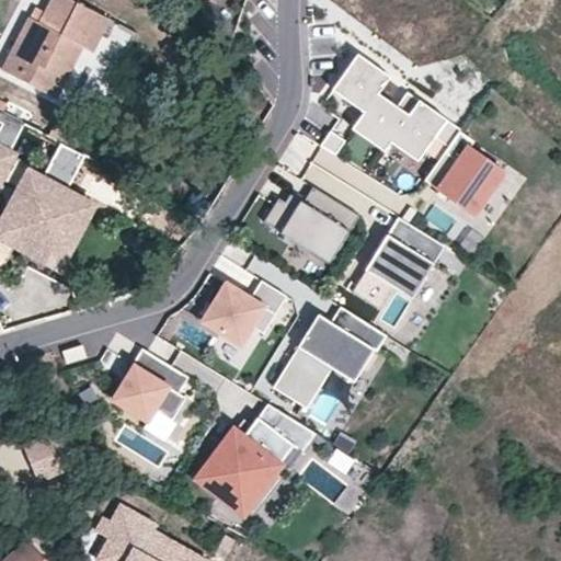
[(47,0),(42,11),(37,21),(26,15),(0,68),(0,69),(29,83),(37,67),(60,78),(77,44),(88,49),(104,16),(70,0),(47,0)]
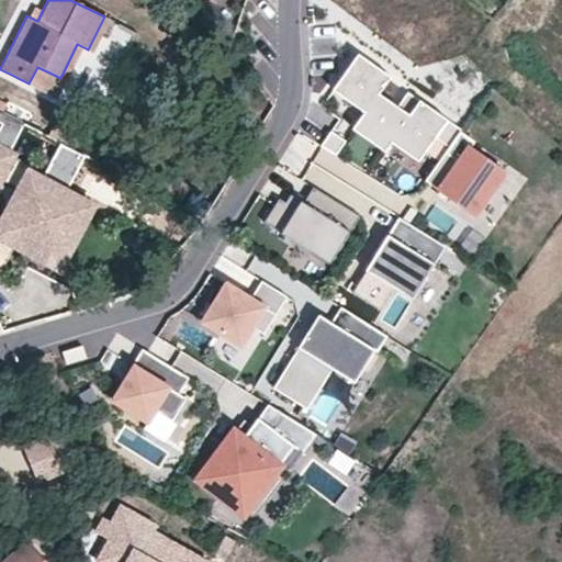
[(32,6),(26,15),(37,21),(42,11),(32,6)]
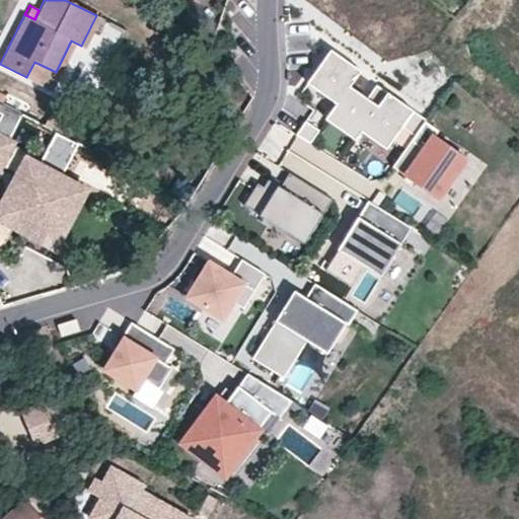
[(415,138),(425,123),(427,122),(377,86),(367,100),(351,88),(361,73),(331,52),(308,85),(337,105),(326,121),(356,142),(362,134),(387,151),(402,129),(415,138)]
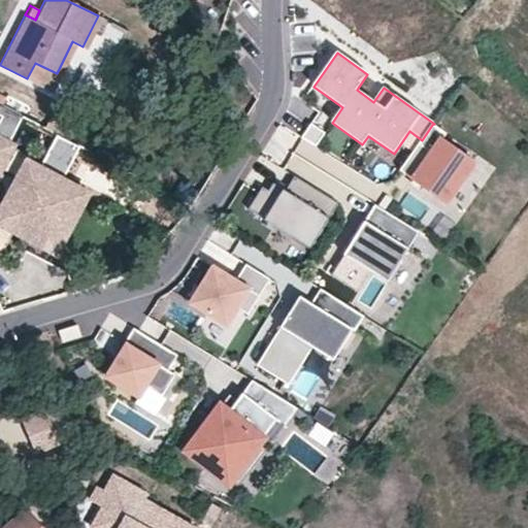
[(35,63),(27,78),(48,90),(57,73),(35,63)]
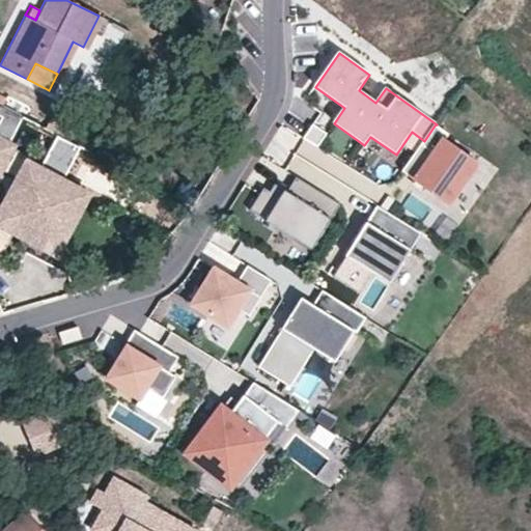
[(0,133),(11,137),(18,119),(0,112),(0,133)]
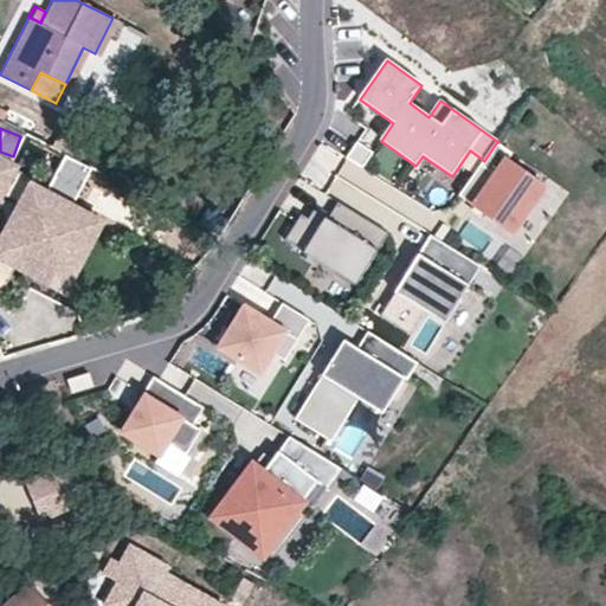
[(355,142),(345,159),(362,169),(373,153),(355,142)]
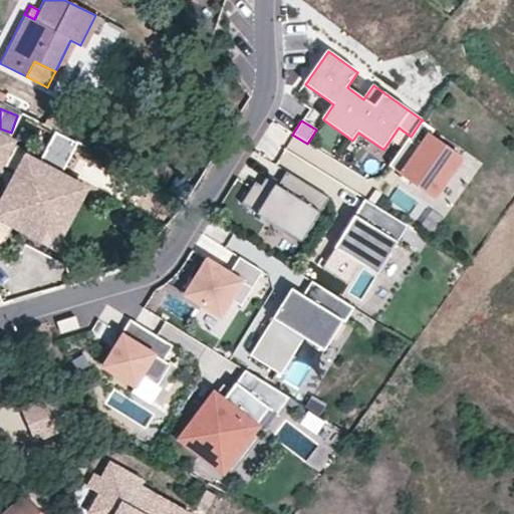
[(462,159),(431,137),(434,132),(421,121),(411,137),(390,167),(434,198),(462,159)]
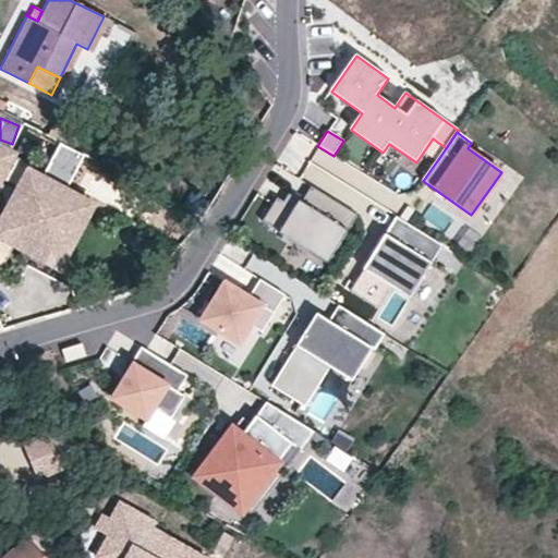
[(0,256),(11,237),(35,250),(68,191),(44,178),(33,171),(36,166),(0,145),(0,178),(1,177),(22,187),(5,217),(0,213),(0,256)]
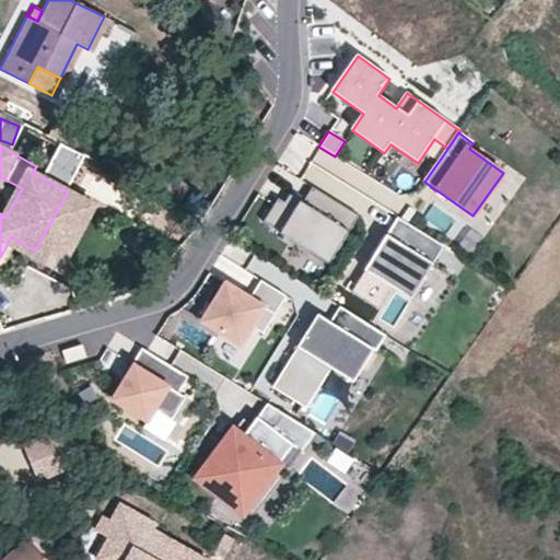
[(62,146),(44,178),(68,191),(85,156),(62,146)]
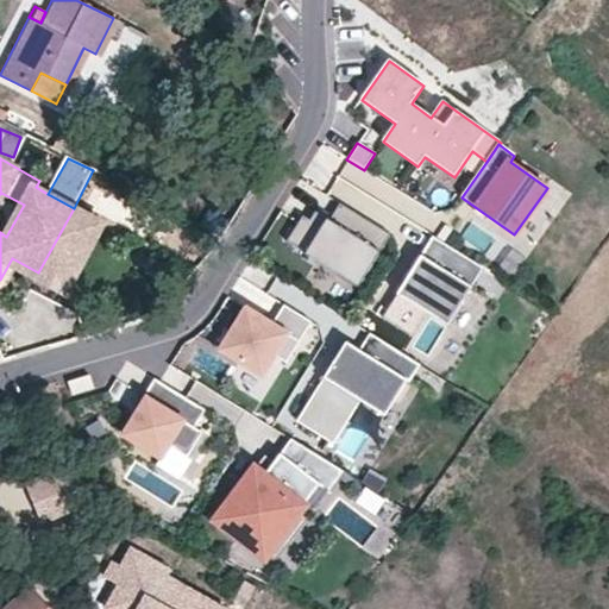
[(358,288),(390,236),(339,205),(328,221),(315,213),(309,221),(302,217),(286,243),(358,288)]
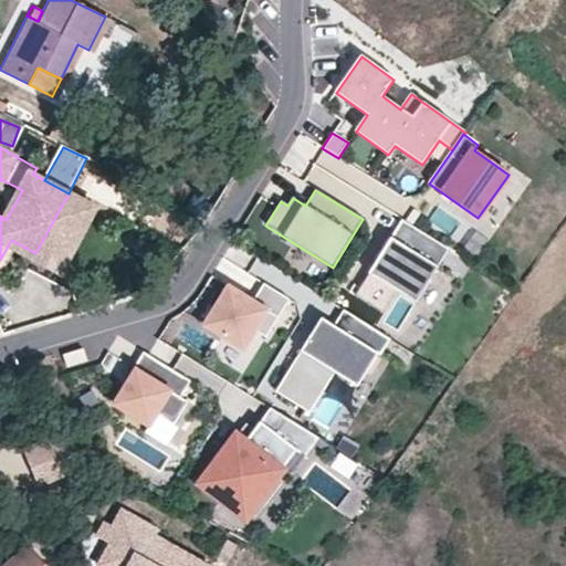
[(97,210),(69,194),(35,253),(64,270),(97,210)]
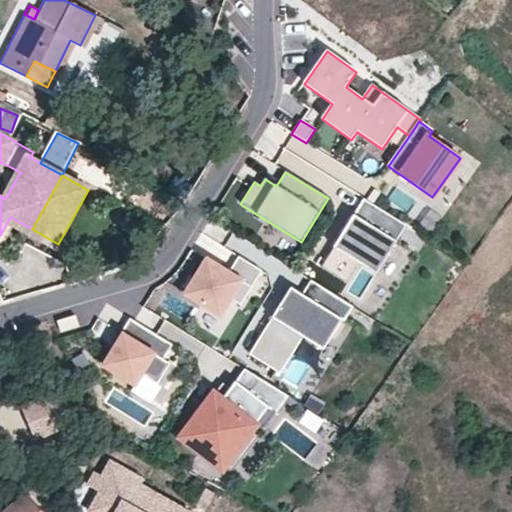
[(405,226),(363,199),(324,261),(319,258),(315,265),(346,284),(359,264),(375,274),(405,226)]
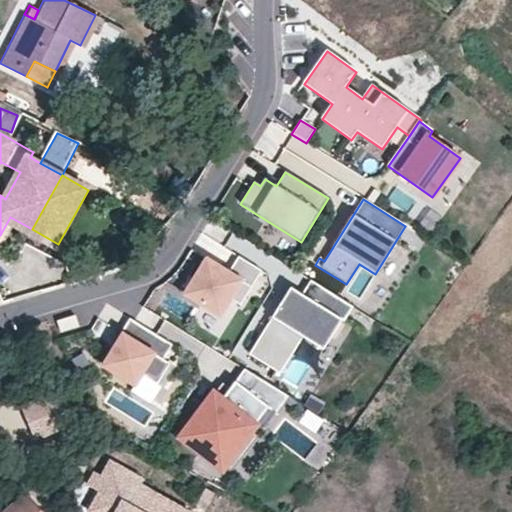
[(262,271),(239,257),(229,273),(207,259),(185,294),(220,316),(231,300),(241,306),(262,271)]
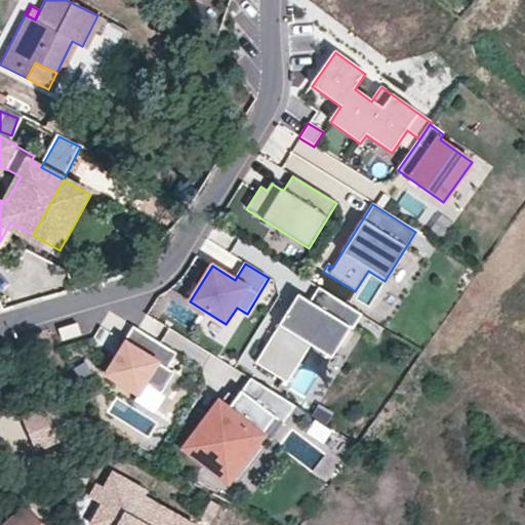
[(352,330),(361,315),(318,288),(309,303),(299,296),(289,314),(286,313),(255,364),(283,381),(307,344),(310,346),(331,359),(350,329),(352,330)]
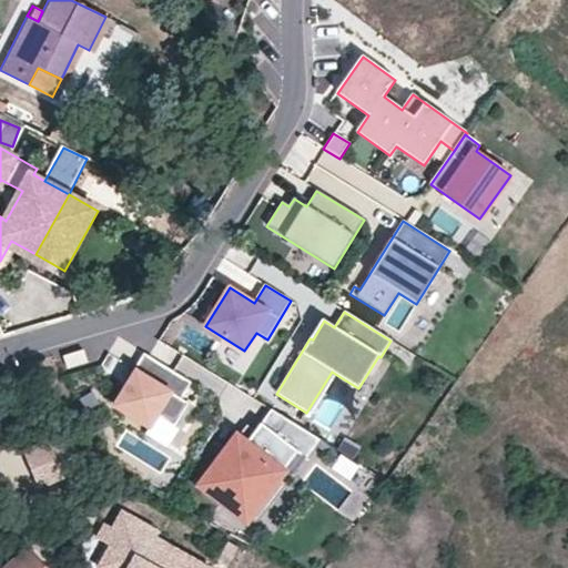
[(83,348),(62,354),(66,365),(85,359),(83,348)]
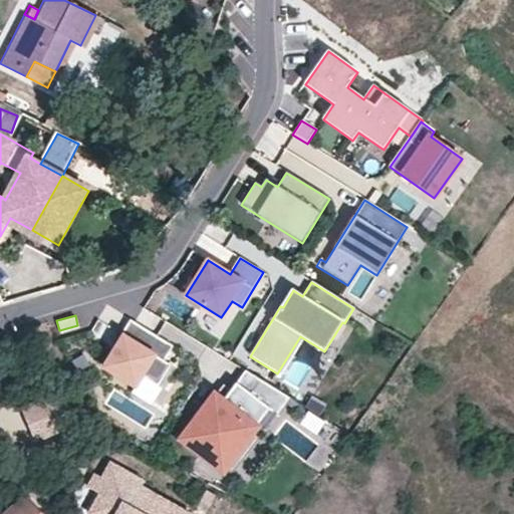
[(164,360),(173,346),(131,319),(121,334),(123,335),(103,366),(136,387),(142,375),(158,386),(171,364),(164,360)]
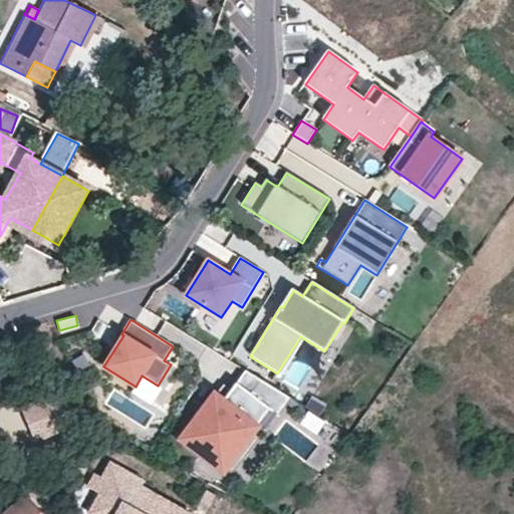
[(300,336),(277,373),(281,375),(303,338),(300,336)]
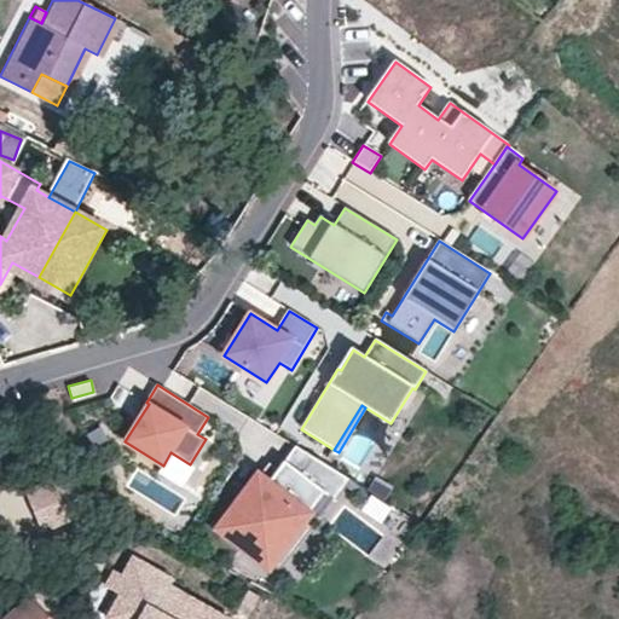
[(319,518),(348,480),(296,447),(277,472),(267,484),(259,478),(217,533),(239,551),(243,547),(267,566),(271,561),(281,568),(311,528),(301,521),(306,516),(310,519),(319,518)]
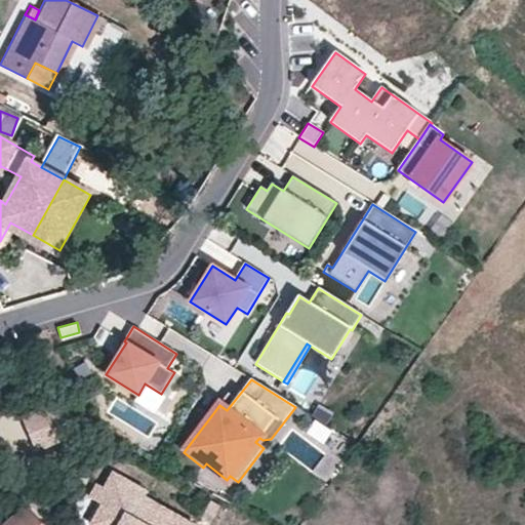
[(227,410),(235,400),(228,394),(219,405),(227,410)]
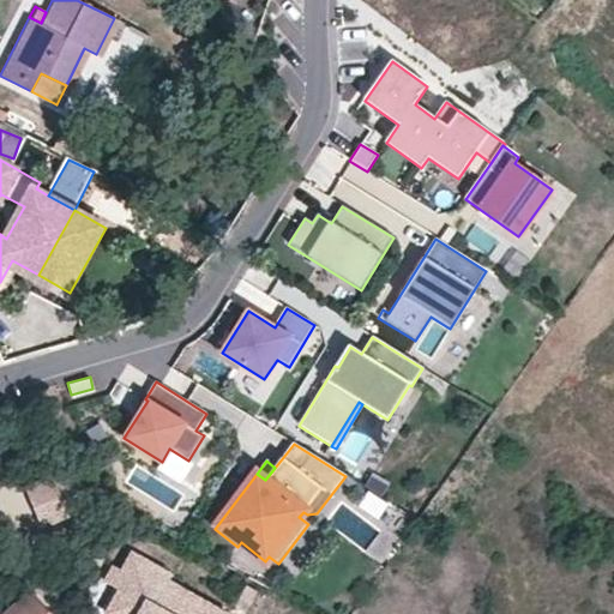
[(40,531),(89,513),(74,474),(26,492),(40,531)]
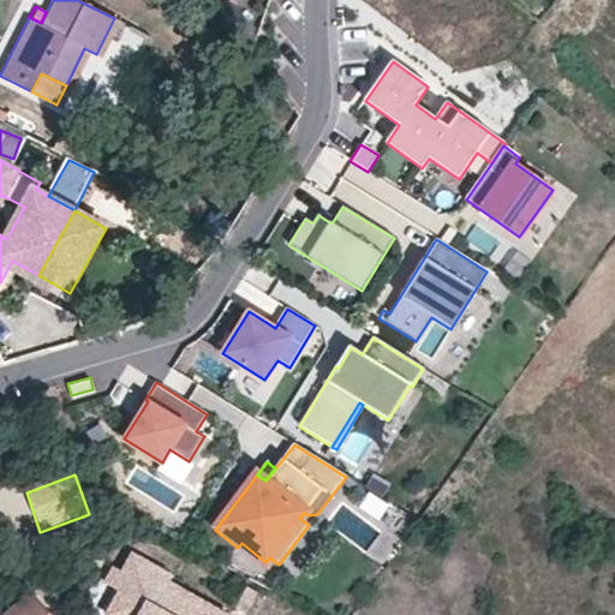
[(171,575),(130,554),(120,573),(112,589),(119,592),(106,614),(219,614),(222,610),(167,583),(171,575)]
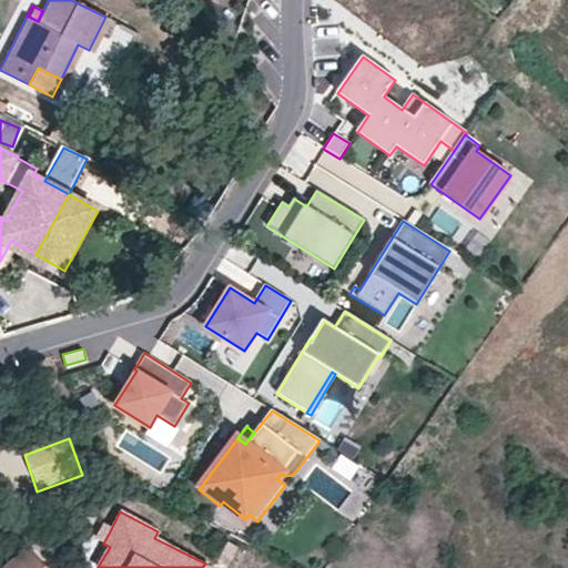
[(97,540),(103,544),(111,529),(104,525),(97,540)]
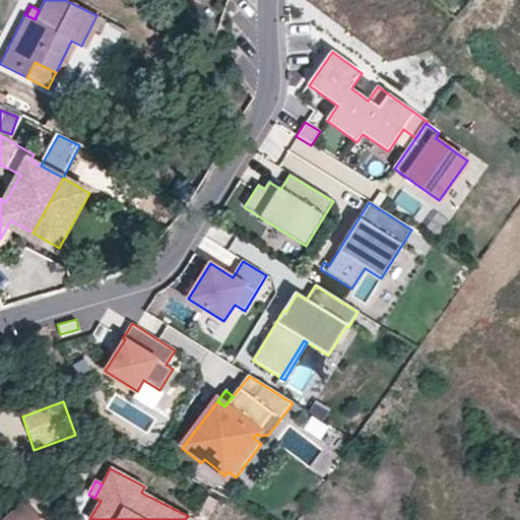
[(212,513),(218,502),(208,497),(202,508),(212,513)]
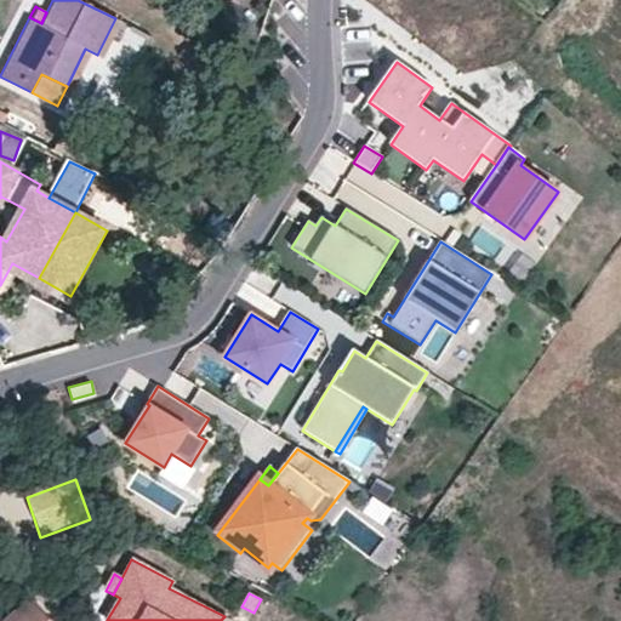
[(53,620),(35,599),(10,620),(53,620)]
